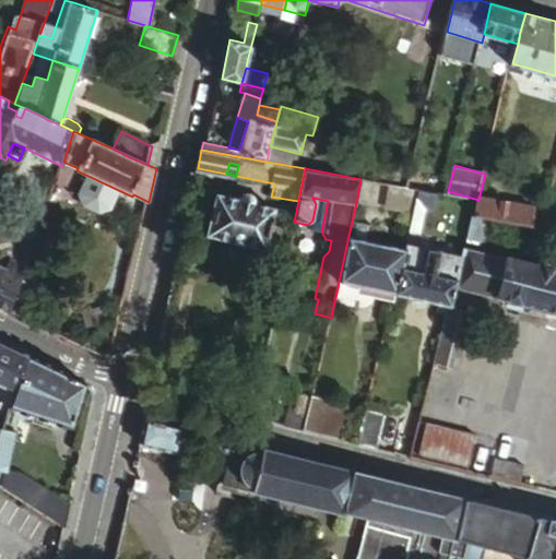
[(400,176),(397,188),(409,190),(412,178),(400,176)]
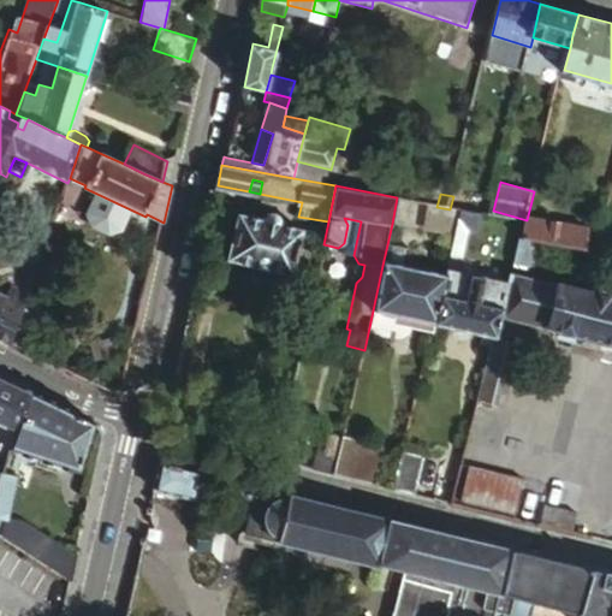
[(450,209),(437,207),(420,203),(400,199),(397,197),(392,224),(456,238),(462,213),(450,209)]
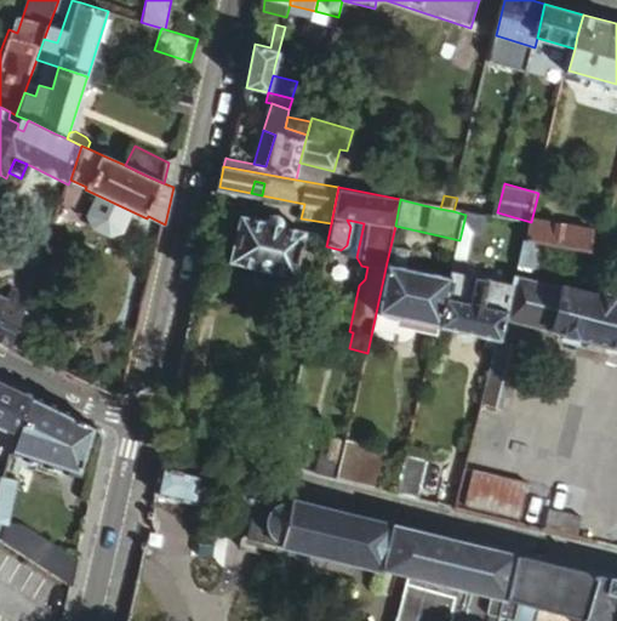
[(536,210),(531,229),(533,229),(548,233),(555,234),(595,244),(600,224),(536,210)]
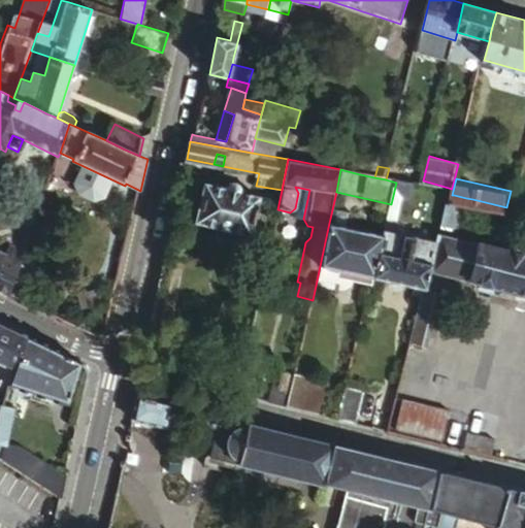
[(229,185),(228,187),(204,180),(194,221),(253,235),(263,196),(241,190),(241,188),(241,186),(239,184),(238,183),(236,182),(235,182),(233,182),(231,183),(230,184),(229,185)]
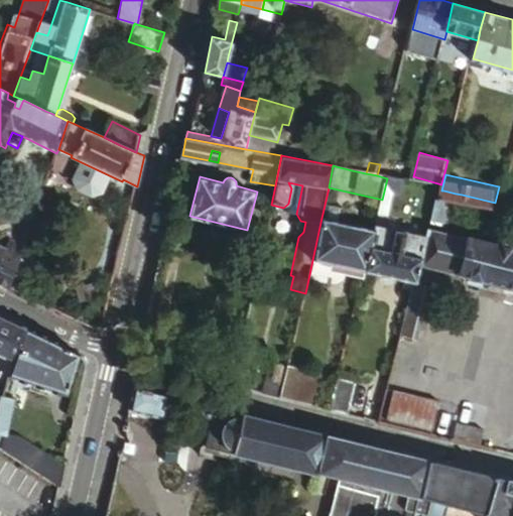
[(503,188),(509,189),(512,178),(505,177),(503,188)]
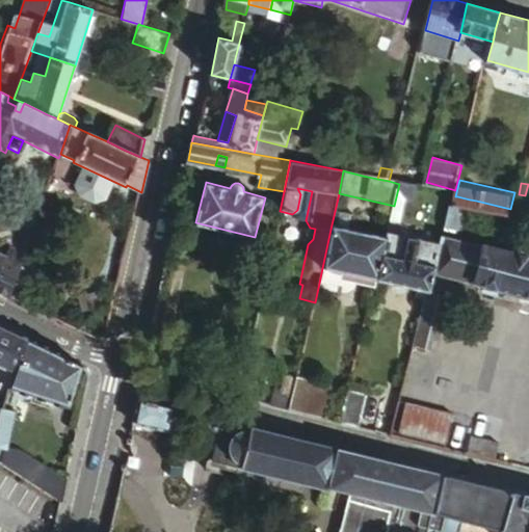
[(425,189),(399,184),(394,206),(386,238),(376,282),(428,295),(430,287),(440,248),(419,243),(419,241),(406,237),(404,240),(397,238),(400,227),(398,225),(404,204),(412,206),(414,195),(423,197),(425,189)]
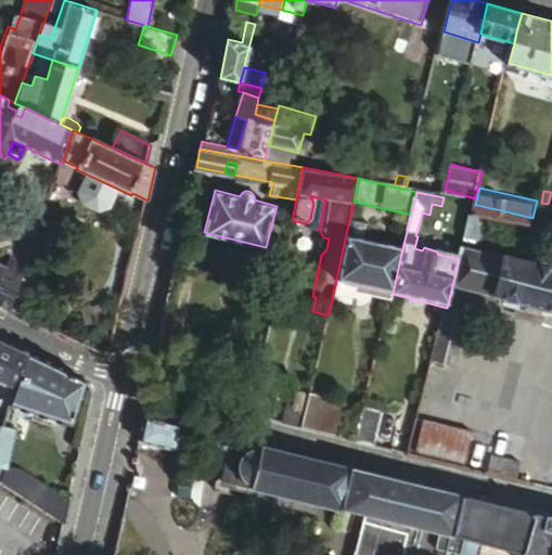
[(472,204),(464,202),(462,211),(470,213),(472,204)]
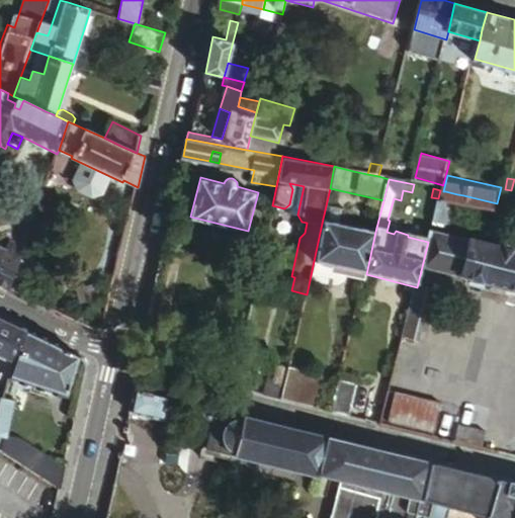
[(443,191),(440,190),(438,198),(433,223),(449,227),(457,194),(445,191),(443,191)]
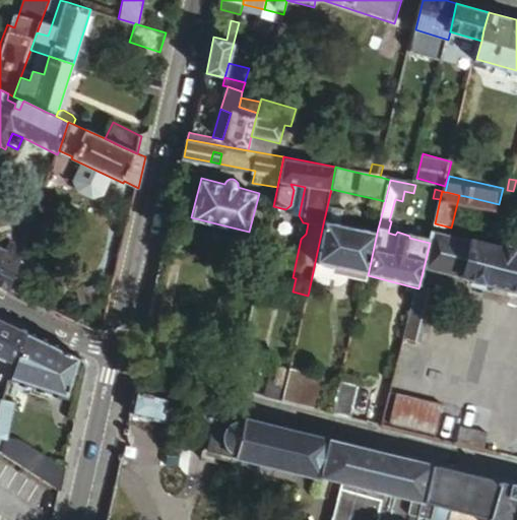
[(324,219),(315,262),(336,268),(334,272),(361,280),(363,274),(368,275),(377,233),(324,219)]
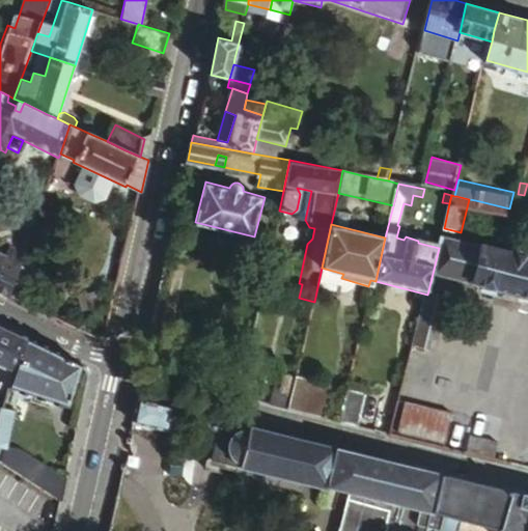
[(527,257),(526,257),(527,255),(527,251),(525,250),(510,246),(509,253),(441,239),(439,248),(429,286),(427,295),(437,298),(438,294),(442,278),(508,292),(527,297),(527,257)]
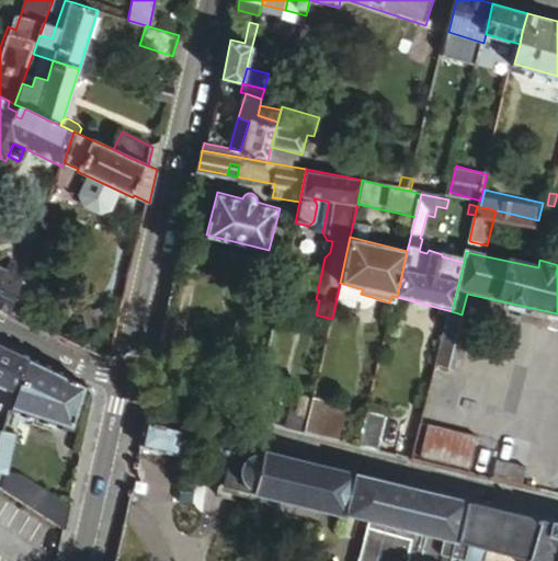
[(0,306),(11,312),(16,296),(21,284),(6,276),(0,273),(0,306)]
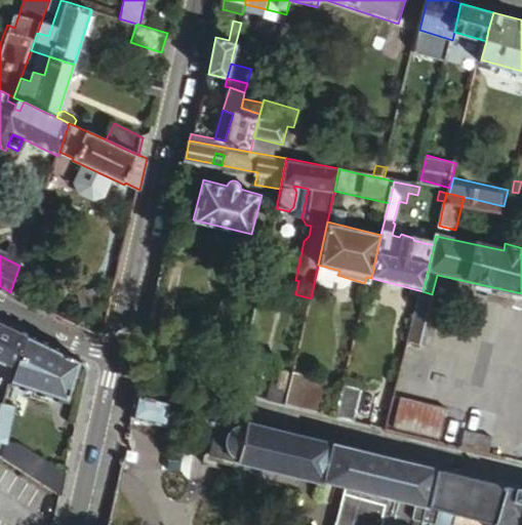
[(10,292),(30,301),(40,271),(21,261),(19,266),(15,277),(10,292)]
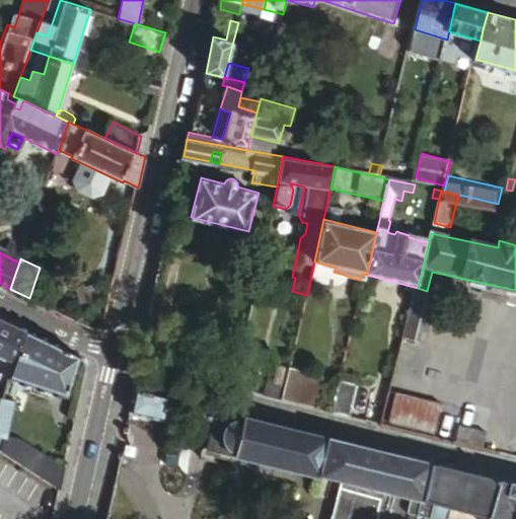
[(432,272),(428,287),(477,298),(515,306),(515,290),(497,286),(432,272)]
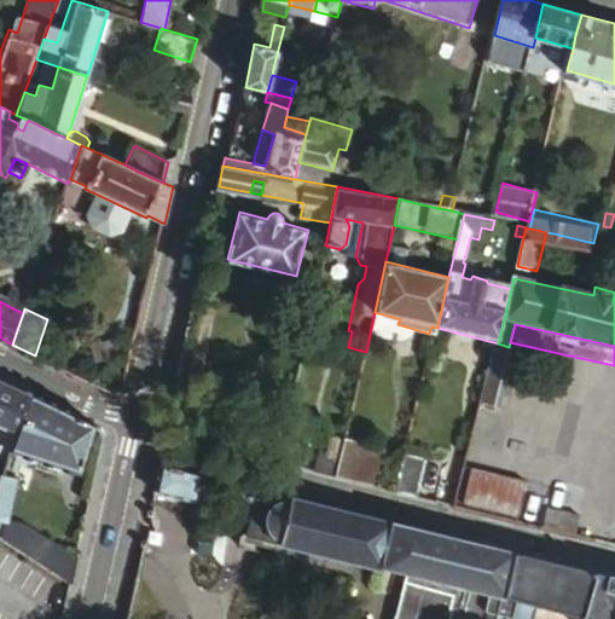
[(498,343),(482,406),(503,412),(517,350),(509,347),(498,343)]
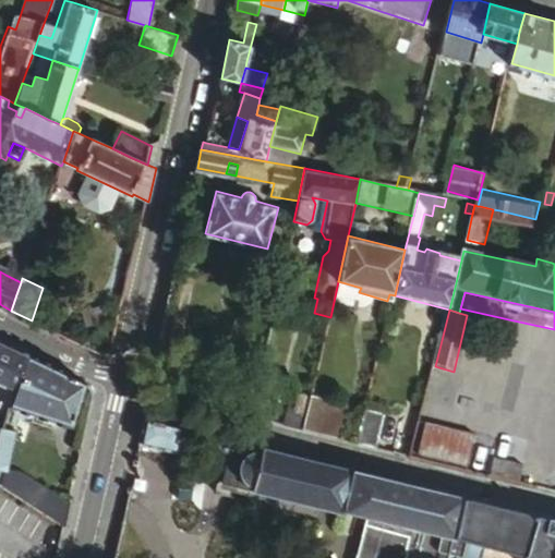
[(28,354),(0,340),(0,381),(17,391),(28,354)]
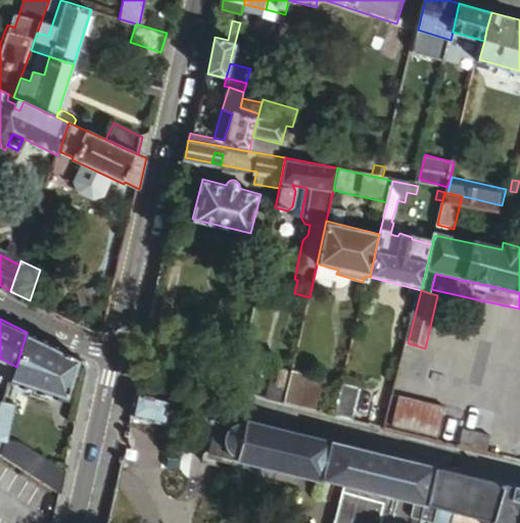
[(82,359),(27,332),(16,367),(13,379),(11,383),(68,399),(82,359)]
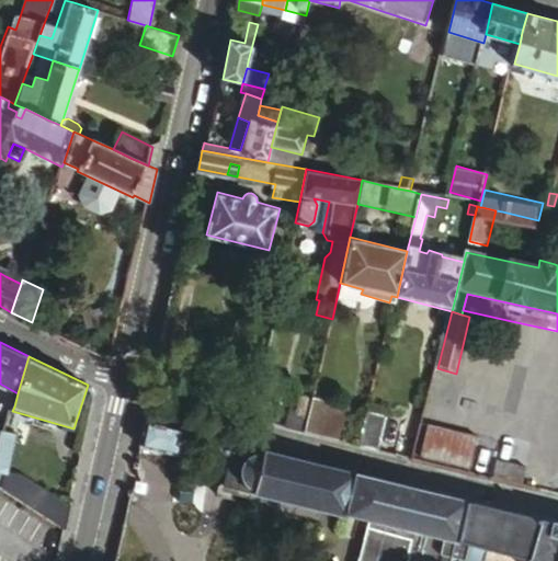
[(520,368),(509,410),(519,412),(530,370),(520,368)]
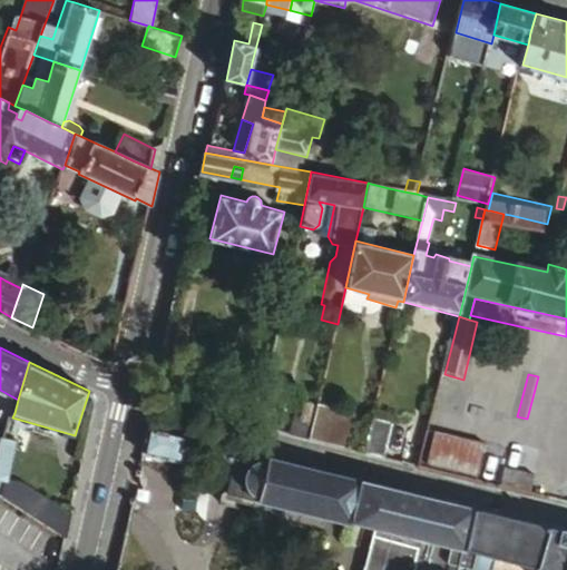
[(0,405),(15,413),(18,400),(0,390),(0,405)]
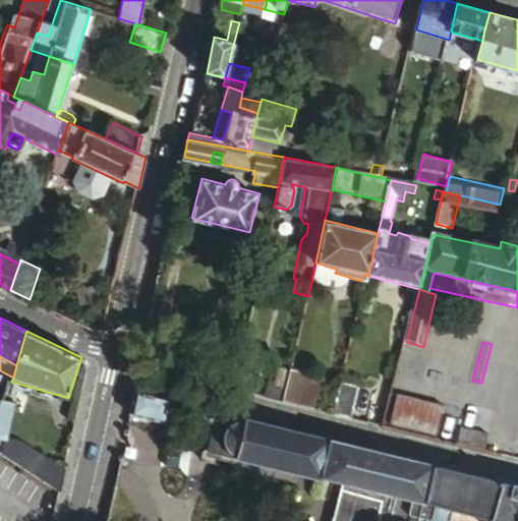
[(275,365),(268,397),(285,401),(292,369),(275,365)]
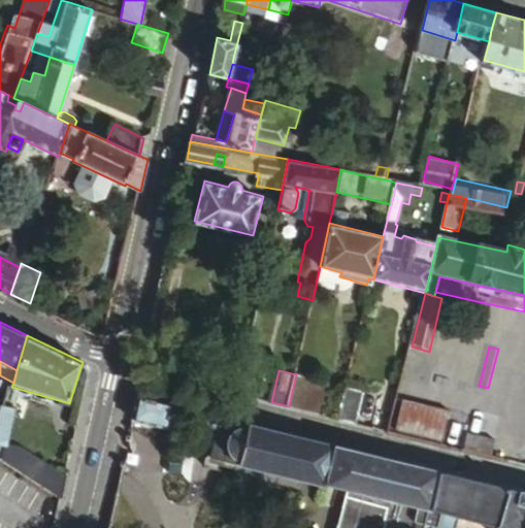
[(289,406),(324,415),(332,383),(296,374),(289,406)]
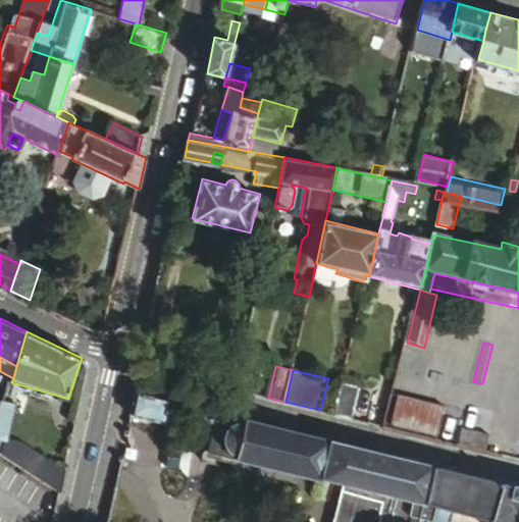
[(362,386),(344,382),(335,414),(354,418),(362,386)]
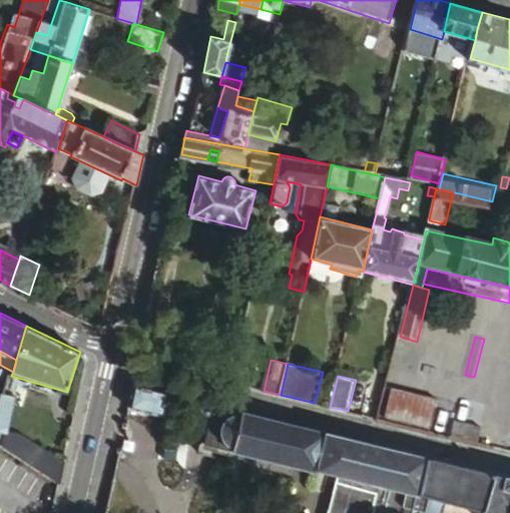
[(135,382),(130,405),(163,413),(168,391),(135,382)]
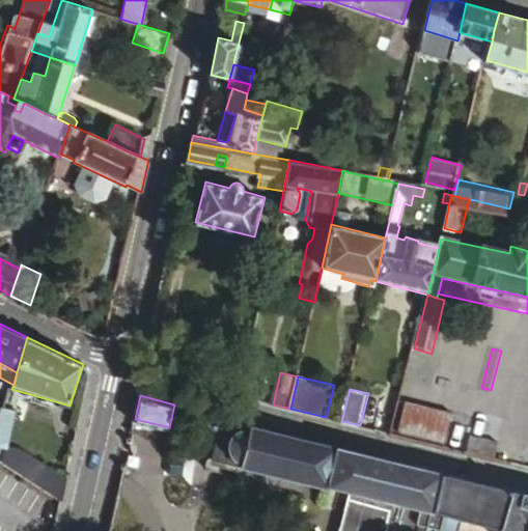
[(408,399),(400,430),(447,442),(454,411),(408,399)]
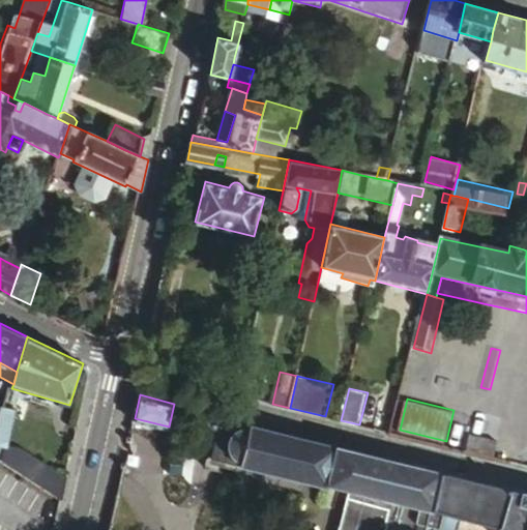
[(454,529),(458,516),(496,525),(494,529),(526,529),(526,492),(222,415),(211,455),(328,486),(328,482),(349,489),(339,529),(454,529)]
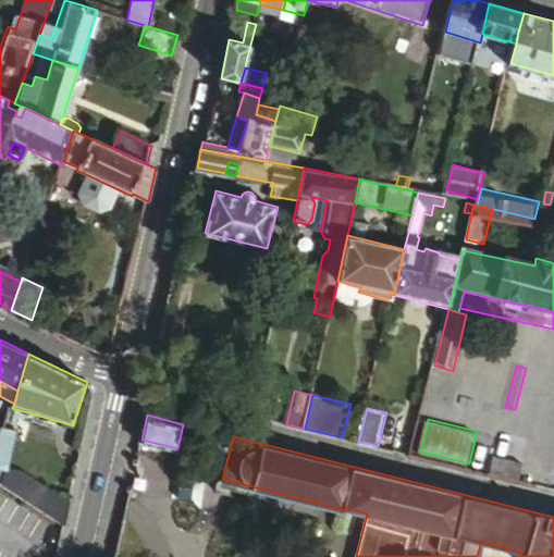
[(499,456),(494,472),(520,479),(525,462),(499,456)]
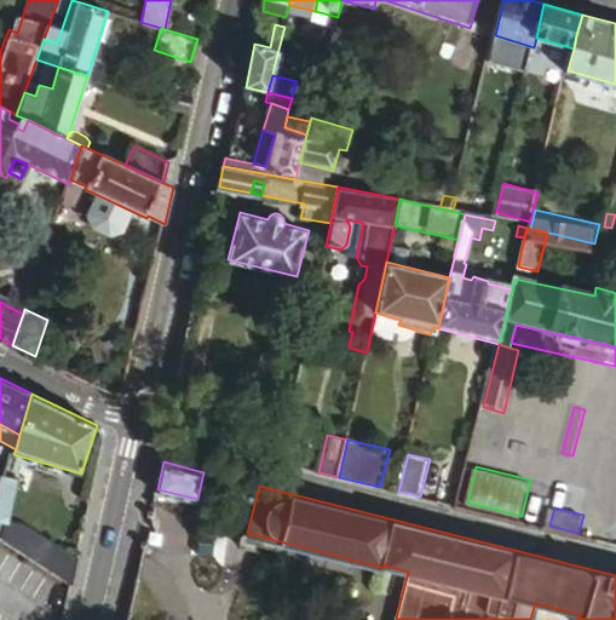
[(6,521),(1,540),(7,543),(12,520),(6,517),(6,521)]
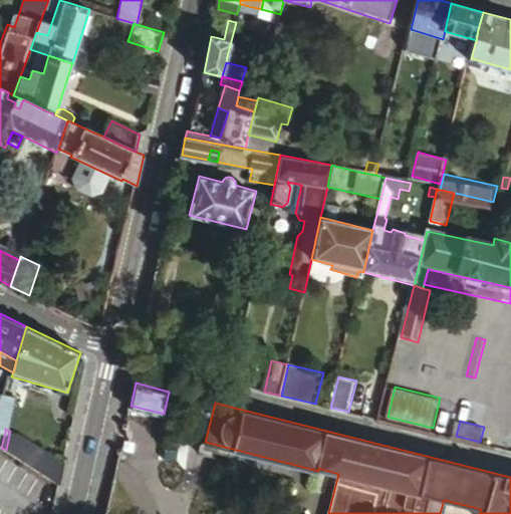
[(61,484),(66,462),(40,446),(29,464),(61,484)]
